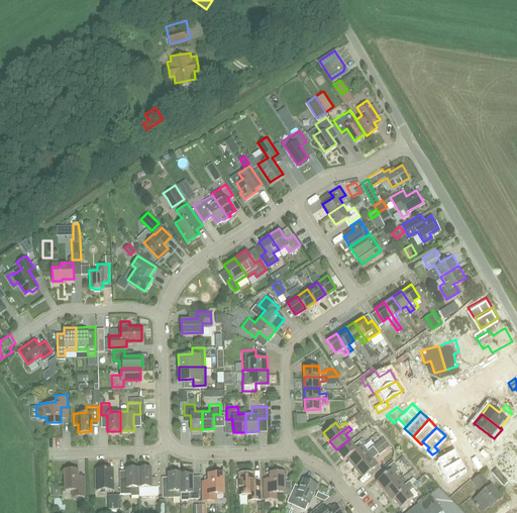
[(346,455),(362,443),(358,439),(353,443),(349,439),(336,449),(343,457),(346,455)]
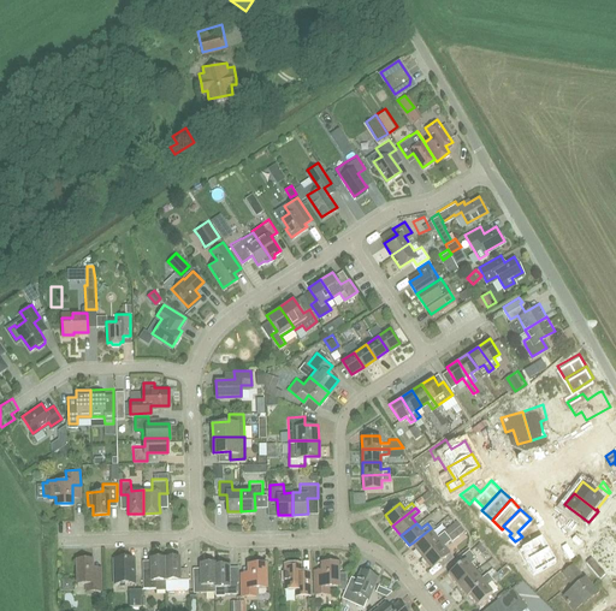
[(421,553),(448,533),(444,528),(437,534),(431,528),(413,543),(421,553)]
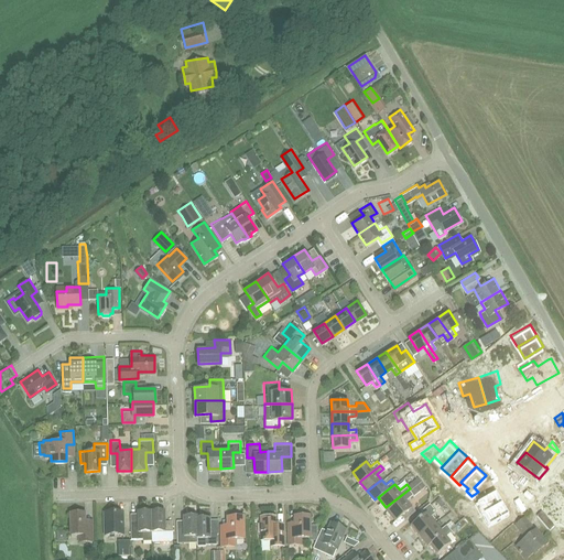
[(410,488),(386,507),(396,518),(412,505),(407,497),(413,493),(410,488)]
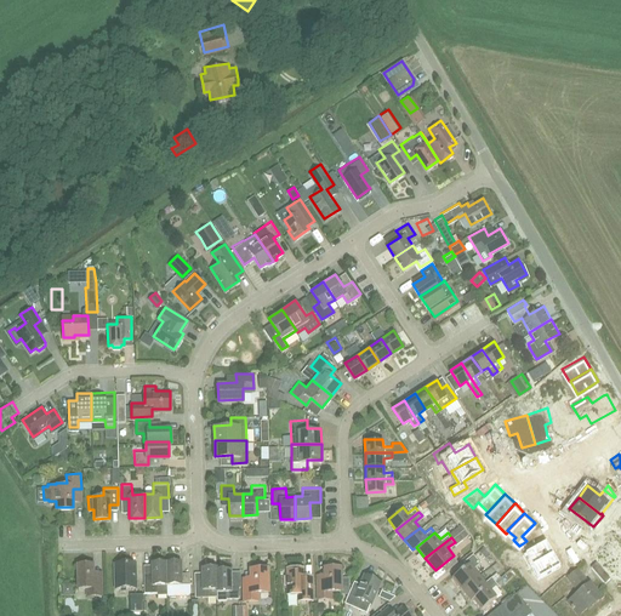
[(546,537),(523,552),(530,564),(553,551),(546,537)]
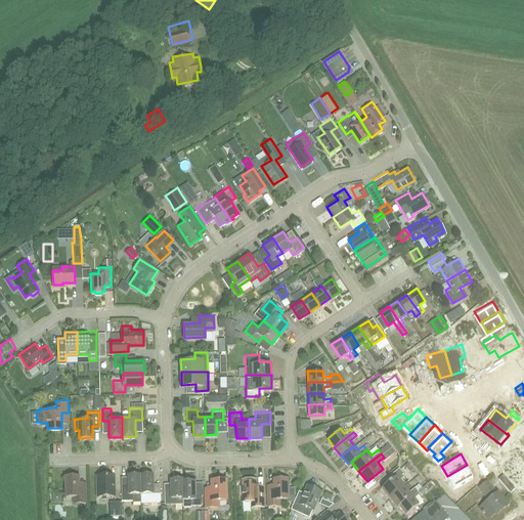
[(516,464),(506,472),(513,480),(514,482),(519,478),(523,483),(523,467),(521,470),(516,464)]
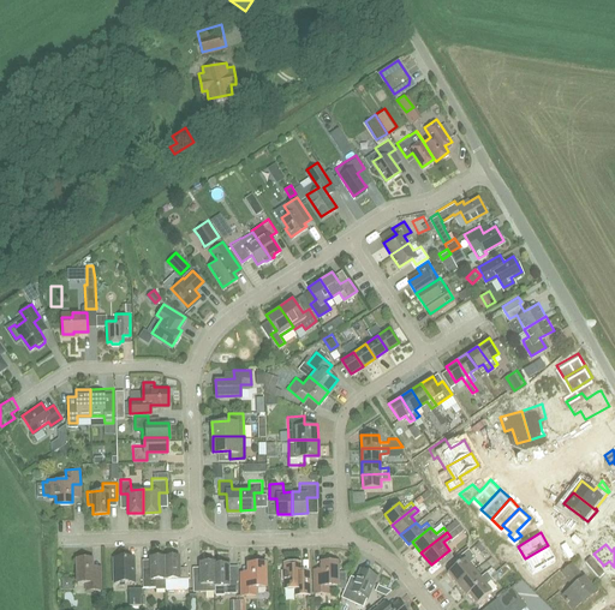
[(548,545),(525,558),(532,572),(555,557),(548,545)]
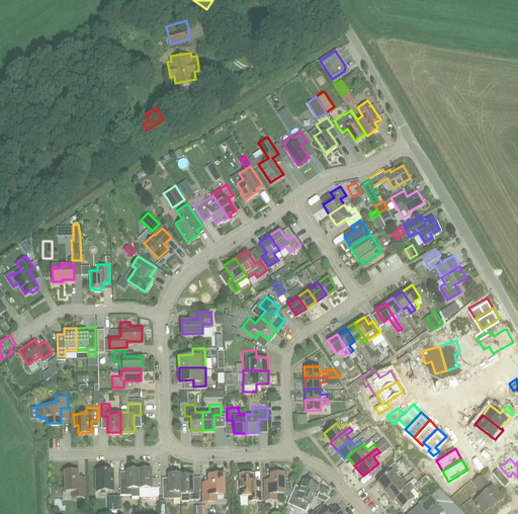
[(390,470),(376,481),(384,491),(399,479),(395,473),(401,467),(395,460),(386,466),(390,470)]
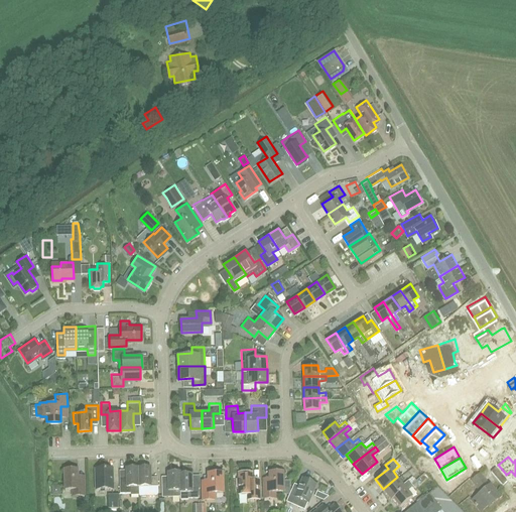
[(138,466),(139,485),(146,485),(146,494),(156,494),(158,492),(157,478),(151,478),(150,465),(138,466)]
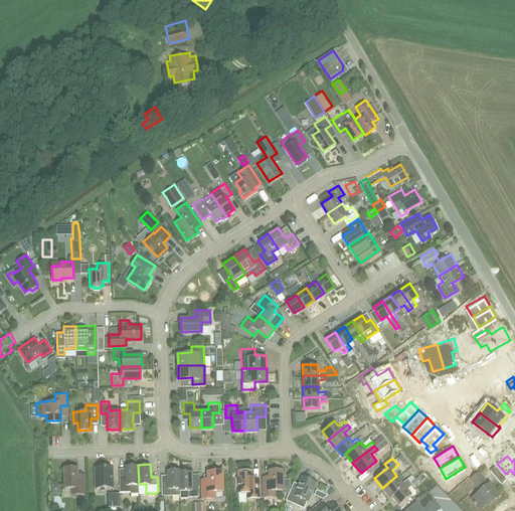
[(97,486),(113,486),(112,465),(96,466),(97,486)]
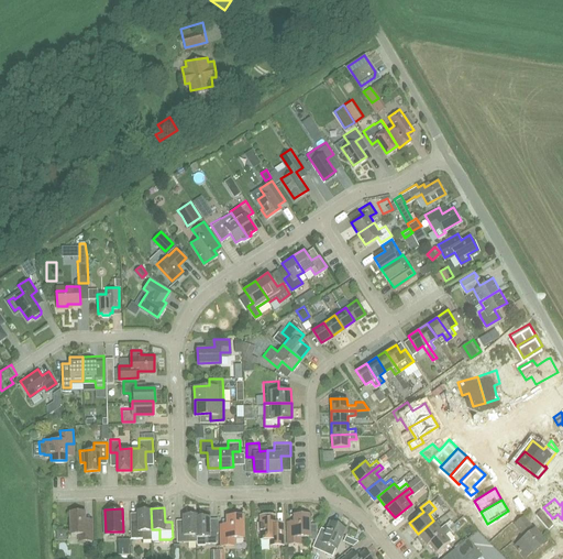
[(139,523),(131,523),(131,536),(143,536),(152,536),(152,529),(151,508),(138,508),(138,511),(139,523)]
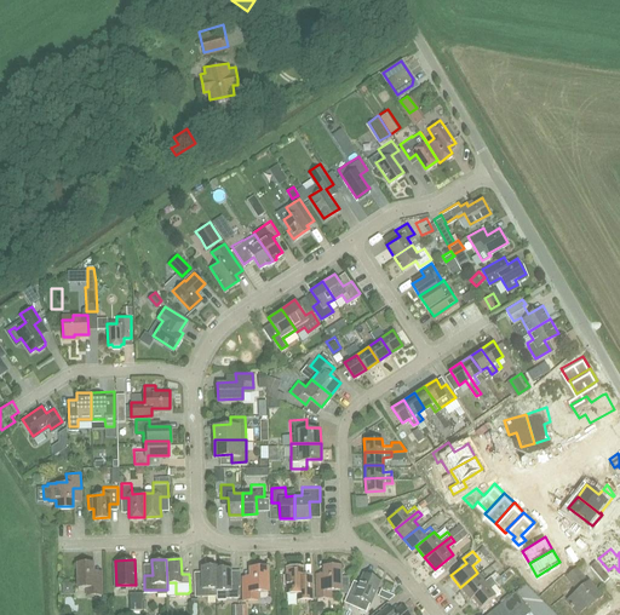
[(87,592),(102,592),(102,576),(93,578),(93,561),(78,562),(78,585),(87,585),(87,592)]
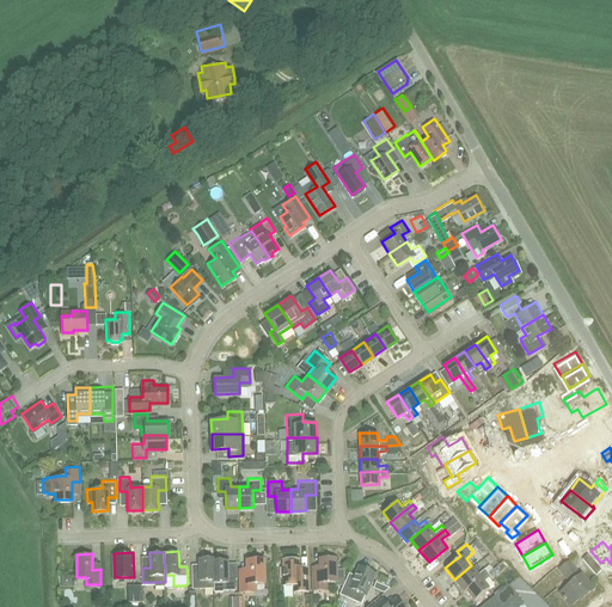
[(320,572),(313,574),(313,588),(325,588),(325,580),(335,580),(335,582),(343,582),(344,580),(344,565),(336,566),(336,565),(338,563),(335,559),(335,557),(332,557),(330,553),(326,557),(319,557),(320,564),(320,572)]
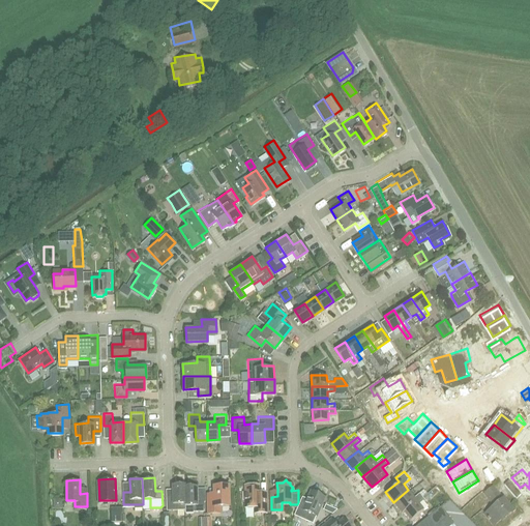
[(184,486),(185,486),(185,483),(172,484),(172,496),(167,496),(167,508),(184,508),(184,504),(184,502),(184,501),(184,486)]
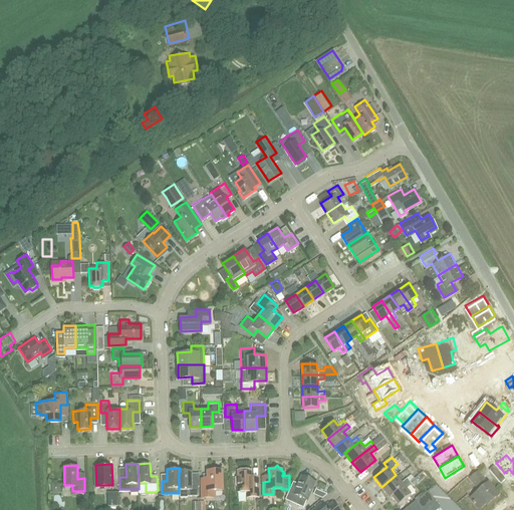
[(238,490),(239,490),(239,495),(246,495),(246,496),(260,495),(259,476),(251,476),(251,469),(237,469),(237,474),(235,474),(236,483),(237,483),(238,490)]
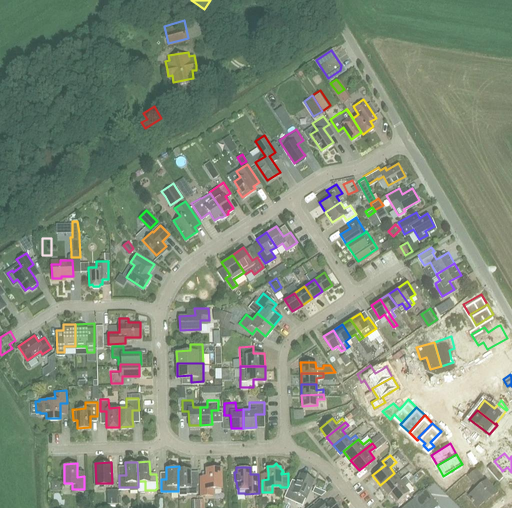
[(485,500),(496,492),(476,467),(467,474),(475,483),(477,482),(479,484),(468,493),(477,505),(484,499),(485,500)]
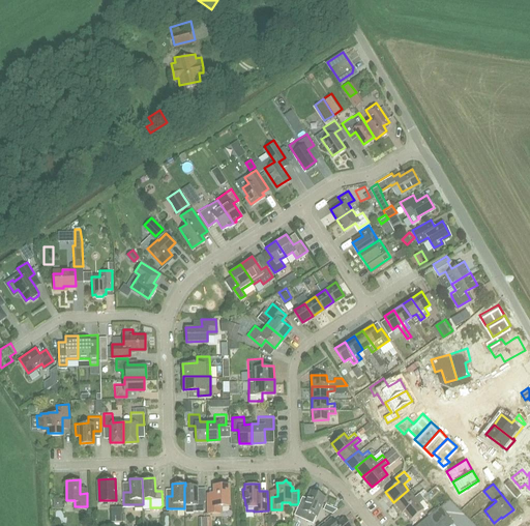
[(184,504),(184,508),(184,509),(204,509),(203,497),(197,497),(197,485),(185,486),(184,486),(184,501),(184,502),(184,504)]
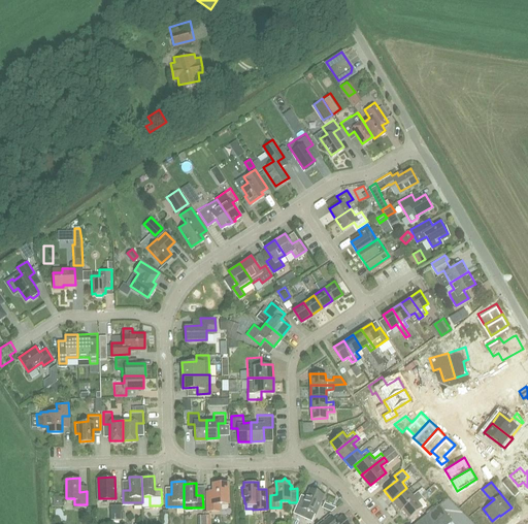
[(220,503),(228,503),(228,483),(213,483),(213,498),(207,498),(207,510),(220,510),(220,503)]
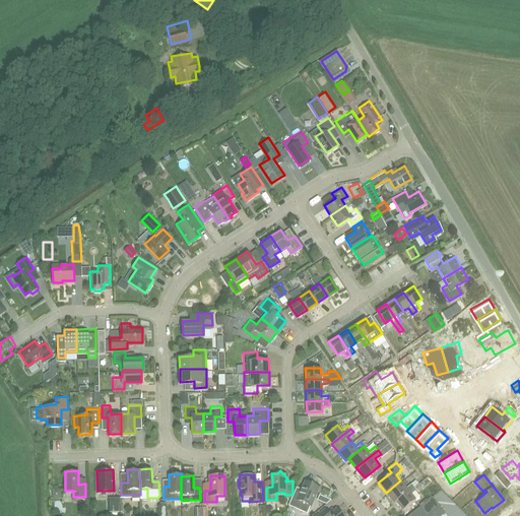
[(291,495),(287,503),(300,508),(306,511),(309,504),(310,504),(318,486),(305,480),(302,487),(298,497),(291,495)]
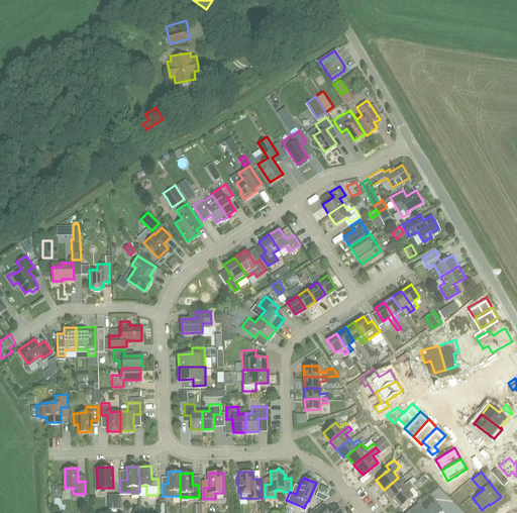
[(398,478),(384,490),(391,499),(412,483),(409,479),(403,484),(398,478)]
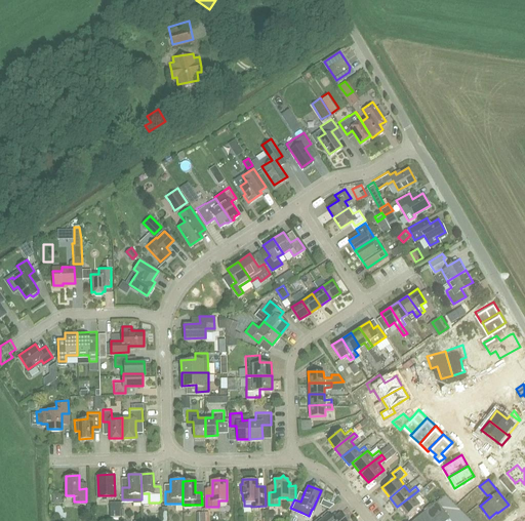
[(418,490),(397,507),(398,508),(400,506),(407,514),(419,504),(415,498),(421,493),(418,490)]
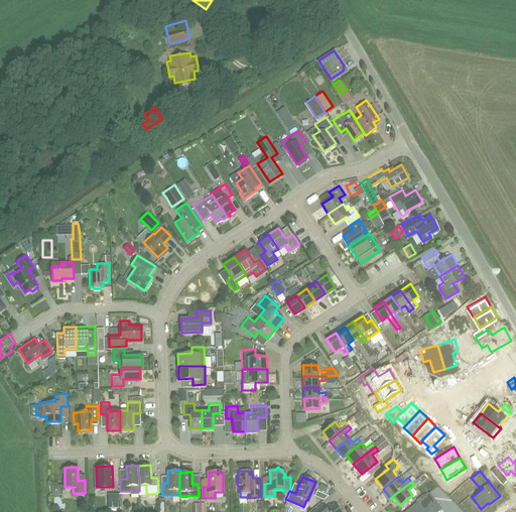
[(453,485),(444,490),(459,502),(464,496),(453,485)]
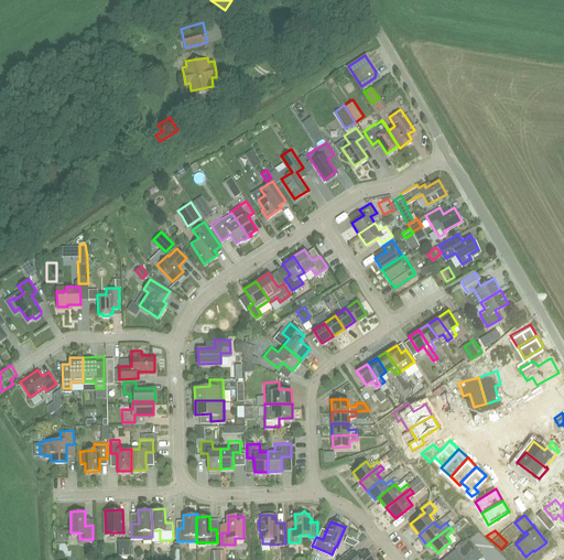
[(118,553),(130,553),(130,537),(118,538),(118,553)]
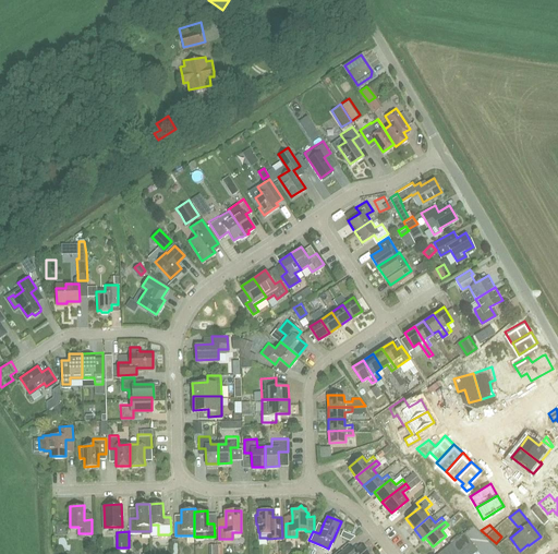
[(463,531),(449,542),(457,552),(459,553),(471,553),(477,548),(472,541),(463,531)]
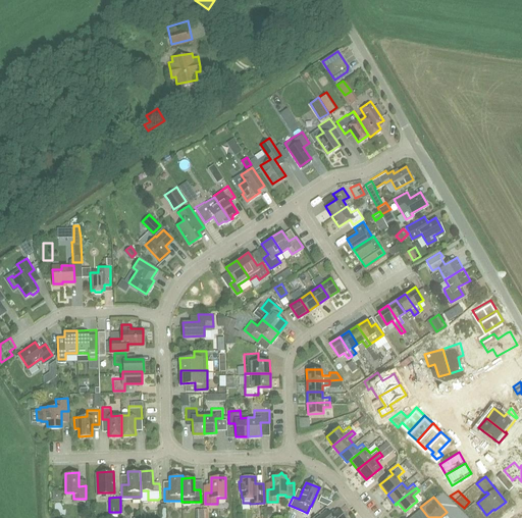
[(420,507),(407,517),(429,517),(427,516),(420,507)]
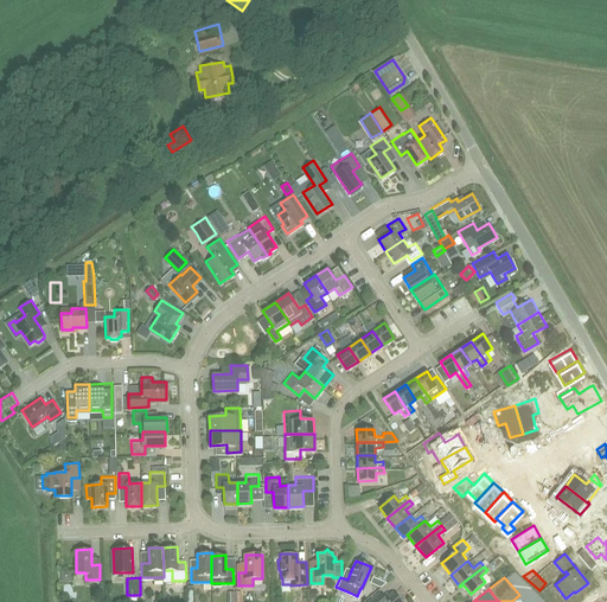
[(400,601),(393,593),(384,599),(379,591),(366,601),(400,601)]
